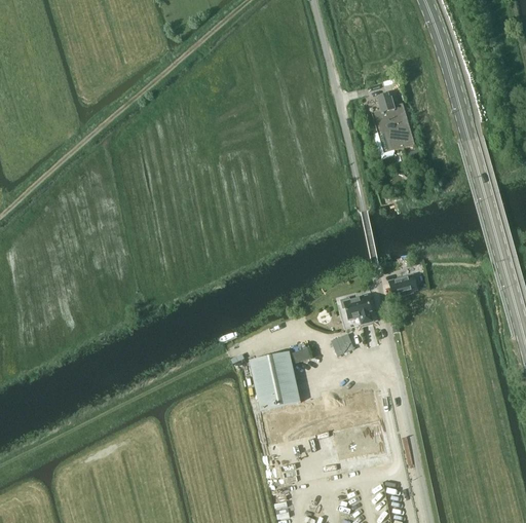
[(380,109),(371,111),(383,153),(407,146),(414,144),(402,102),(392,105),(390,98),(389,98),(388,95),(379,97),(380,101),(378,101),(380,109)]
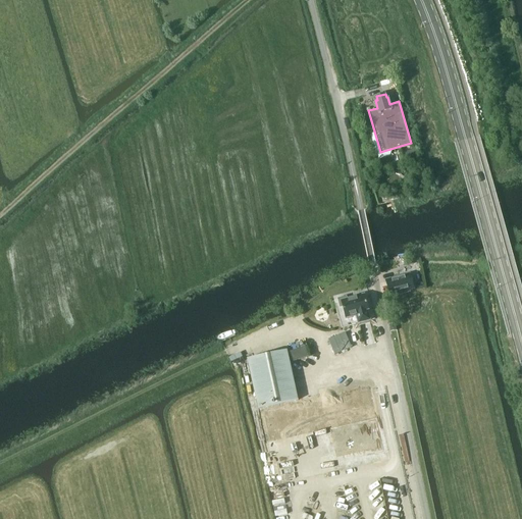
[(389,293),(413,287),(409,271),(385,277),(389,293)]
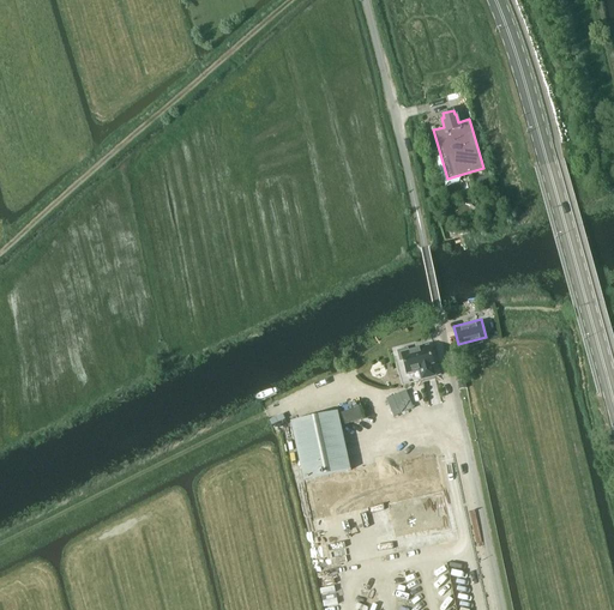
[(431,334),(391,345),(402,384),(425,378),(435,374),(441,373),(431,334)]
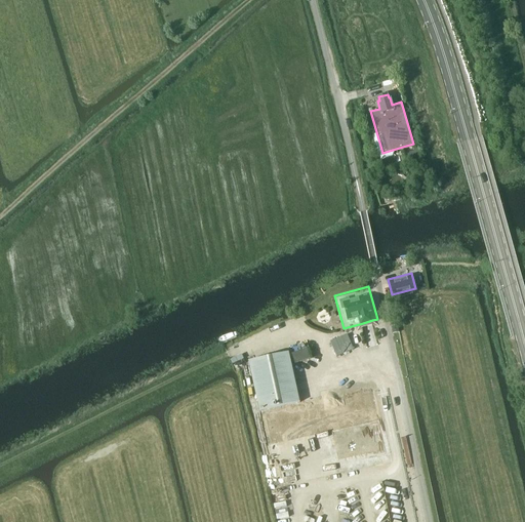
[(353,348),(347,331),(331,338),(329,338),(336,355),(353,348)]
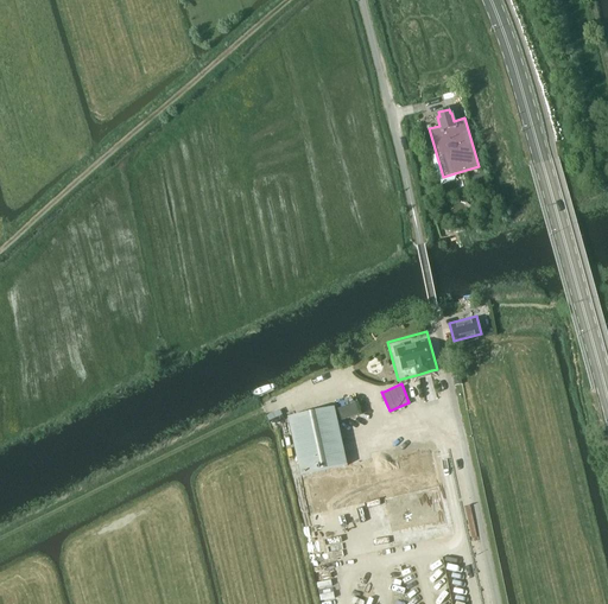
[(341,418),(359,412),(355,401),(337,407),(341,418)]
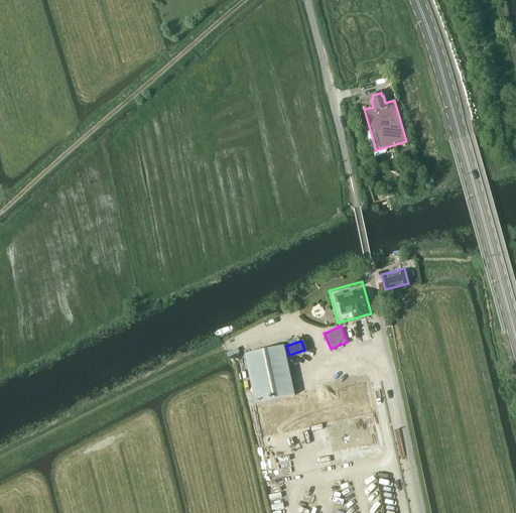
[(284,344),(243,353),(254,402),(256,401),(270,467),(379,443),(365,381),(294,396),(293,393),(295,393),(284,344)]
